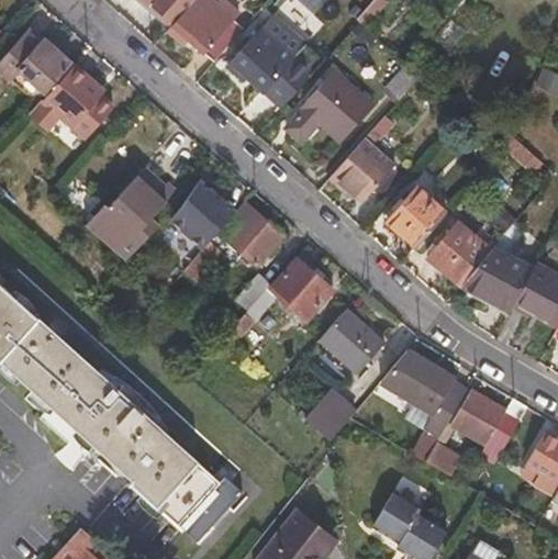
[(148,0),(154,4),(175,23),(194,0),(148,0)]
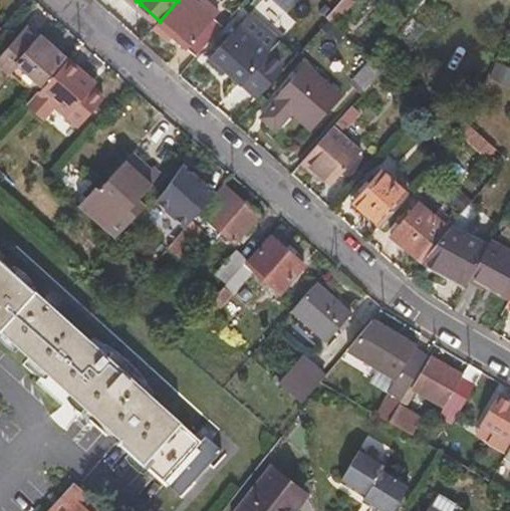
[(175,34),(197,54),(224,24),(197,0),(178,0),(160,21),(155,27),(169,40),(175,34)]
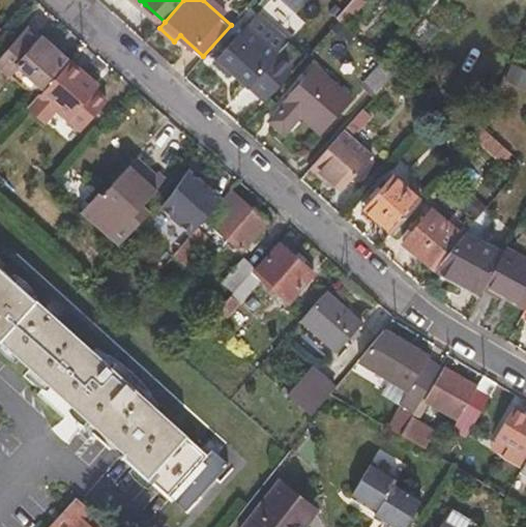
[(263,0),(262,2),(304,35),(325,7),(315,0),(263,0)]
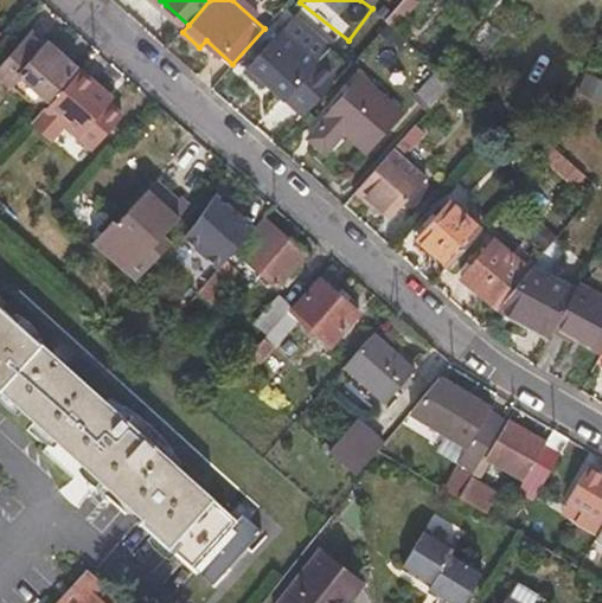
[(266,83),(302,116),(337,78),(319,63),(330,49),(295,18),(244,71),(262,88),(266,83)]
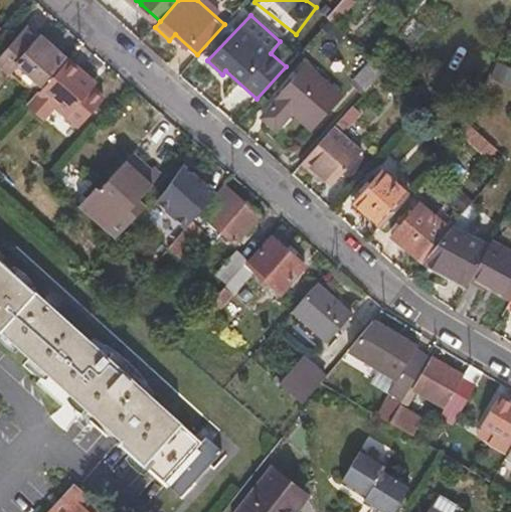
[(46,86),(68,60),(43,37),(40,41),(24,27),(0,55),(0,64),(11,74),(21,64),(46,86)]
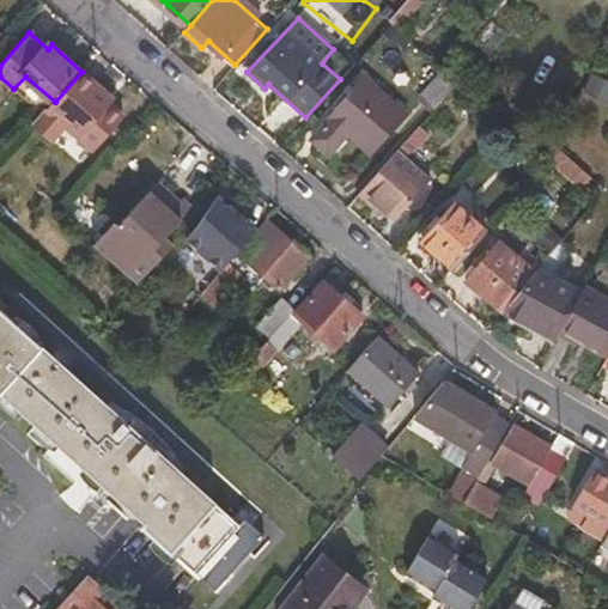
[(330,65),(341,74),(352,62),(340,53),(330,65)]
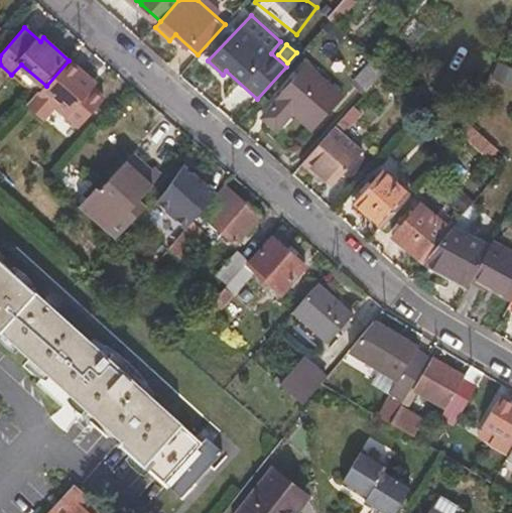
[(494,65),(490,75),(511,85),(511,63),(498,57),(494,65)]
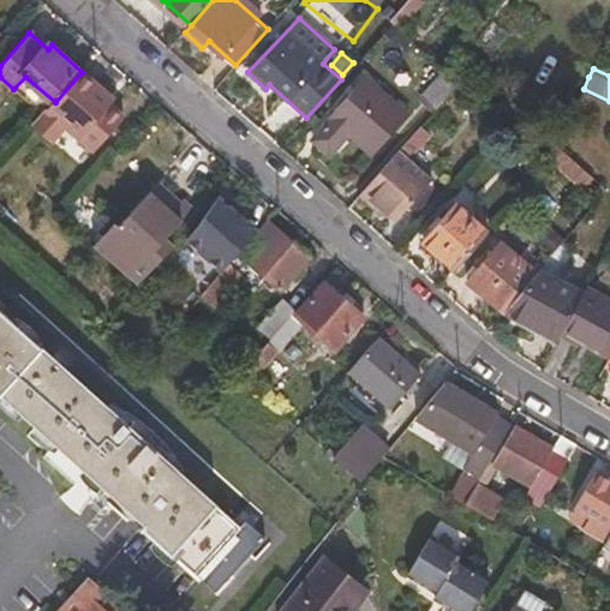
[(97,91),(101,88),(85,73),(52,111),(100,151),(129,119),(102,97),(97,91)]
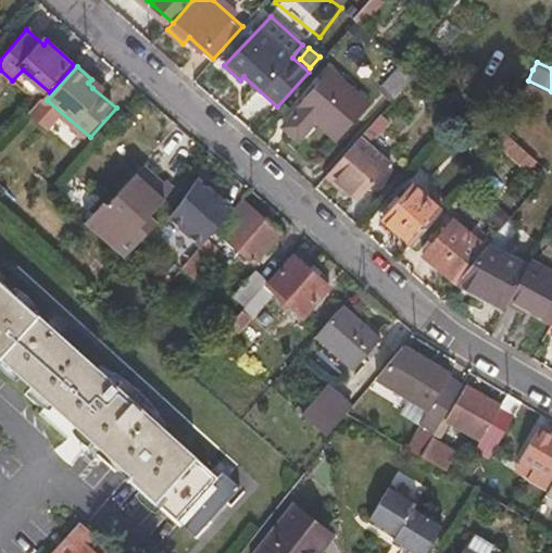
[(398,98),(418,75),(408,66),(387,89),(398,98)]
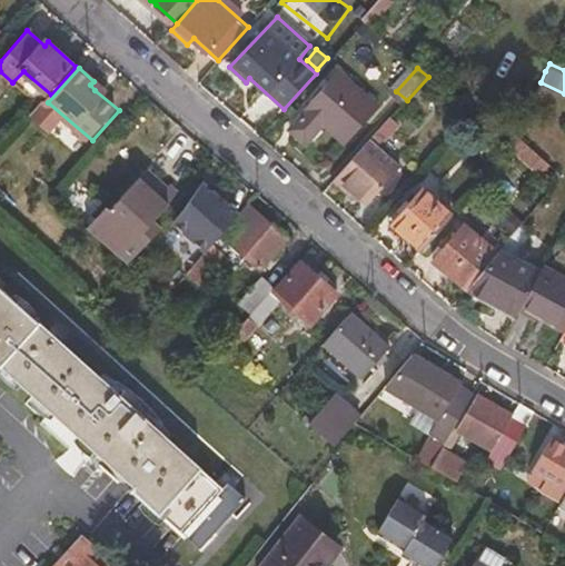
[(378,111),(339,76),(303,116),(305,118),(288,135),(303,148),(319,131),(343,151),(378,111)]
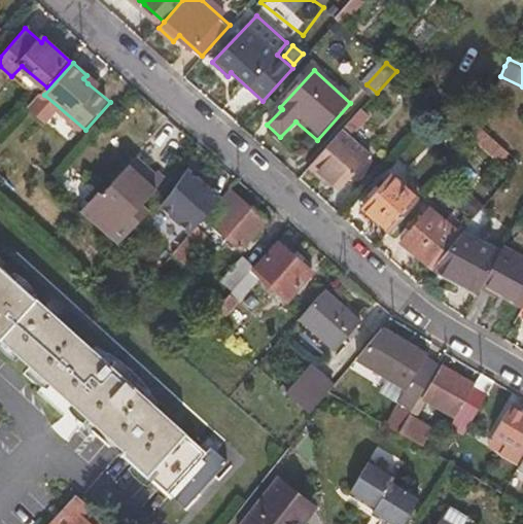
[(92,79),(86,75),(83,78),(88,83),(92,79)]
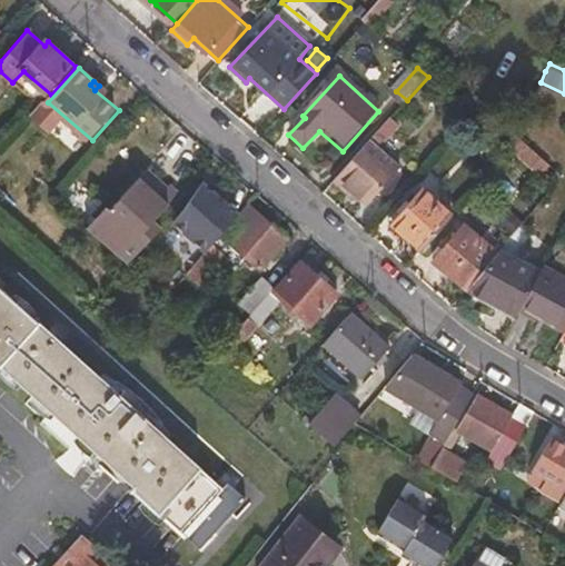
[(377,195),(387,204),(410,178),(379,150),(387,141),(389,144),(403,127),(393,116),(339,175),(370,201),(377,195)]
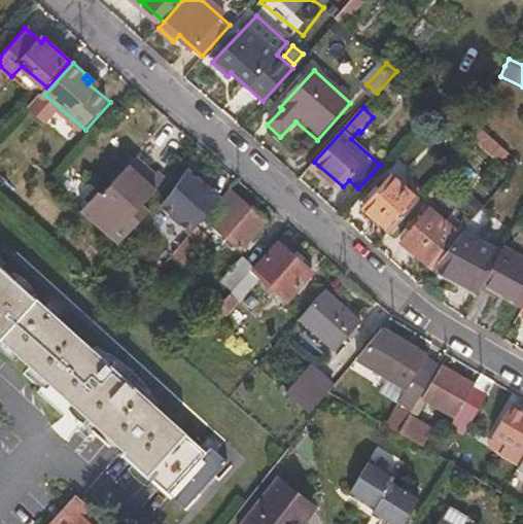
[(467,134),(472,138),(497,161),(506,151),(475,126),(467,134)]
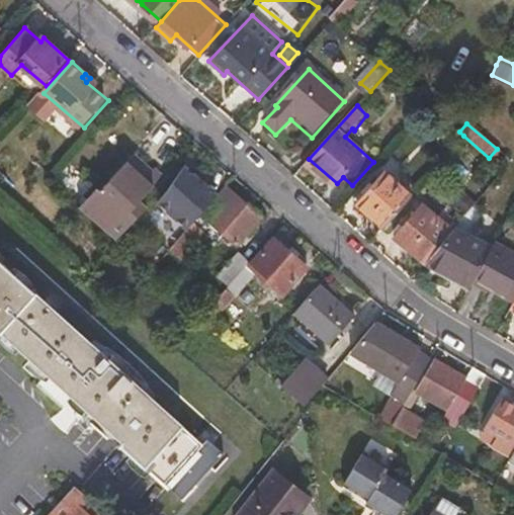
[(156,187),(129,163),(102,191),(107,196),(105,204),(113,211),(120,208),(125,212),(136,221),(148,207),(143,202),(156,187)]
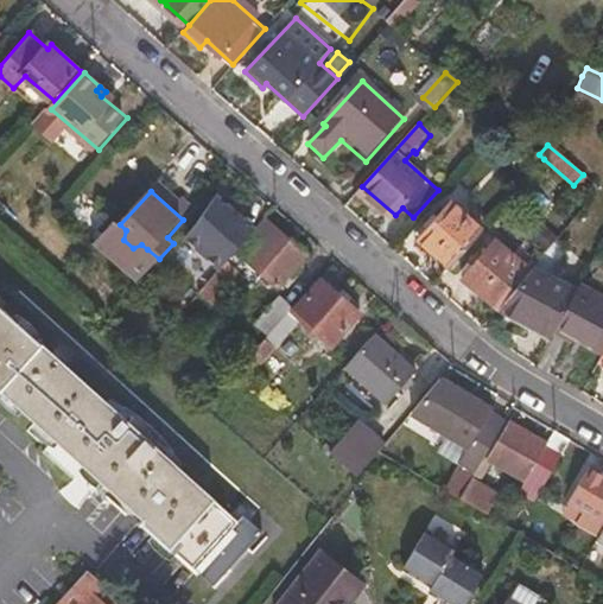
[(419,239),(450,266),(481,229),(451,203),(419,239)]
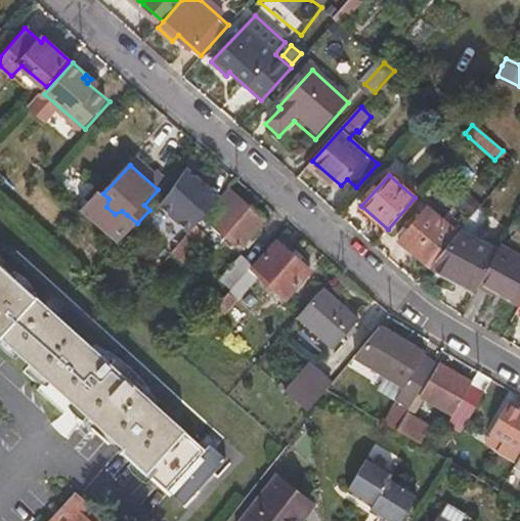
[(263,218),(227,186),(203,215),(237,246),(263,218)]
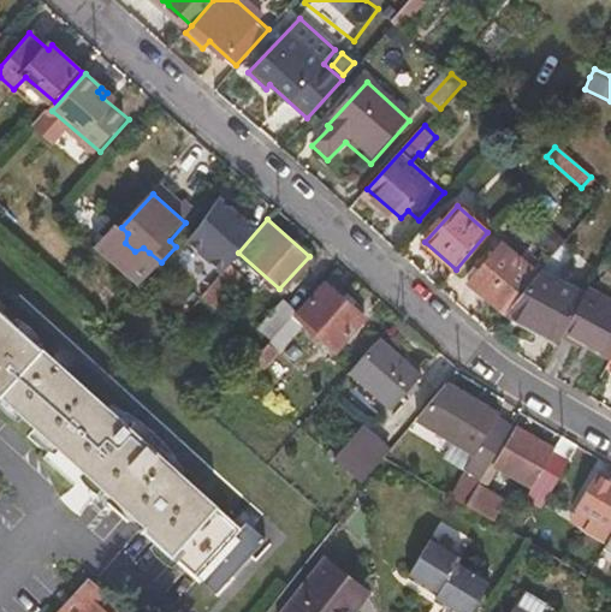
[(117,224),(96,247),(129,275),(149,253),(143,248),(135,251),(125,243),(128,233),(122,227),(117,224)]
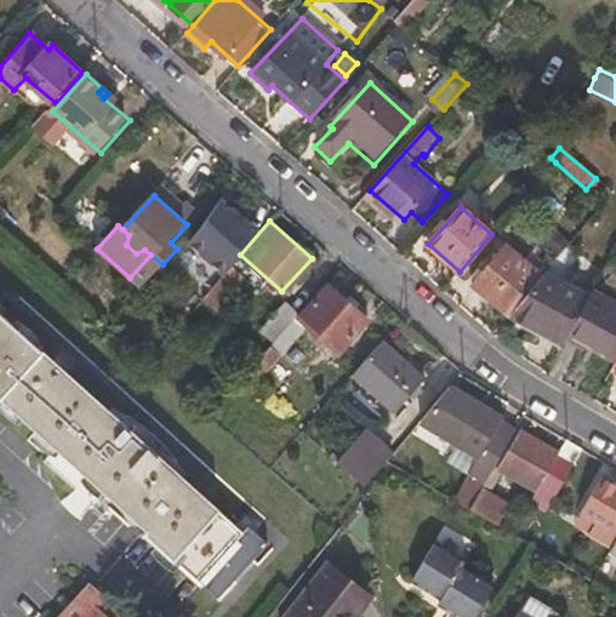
[(537,244),(551,256),(565,240),(552,228),(537,244)]
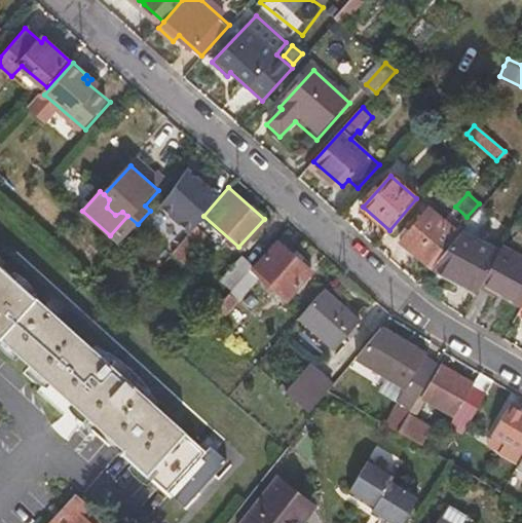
[(403,243),(430,266),(455,234),(431,212),(421,222),(414,217),(404,228),(410,234),(403,243)]
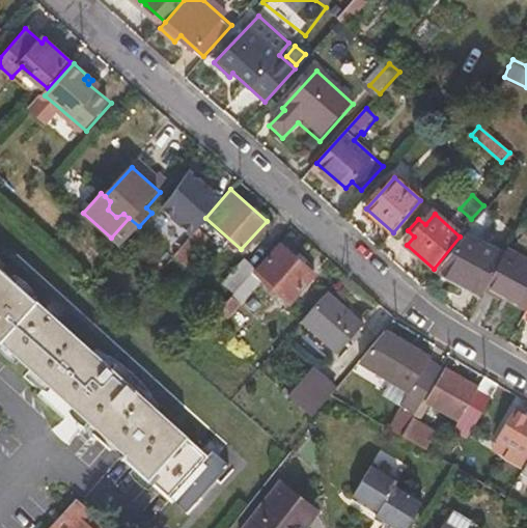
[(198,226),(174,253),(185,262),(209,237),(198,226)]
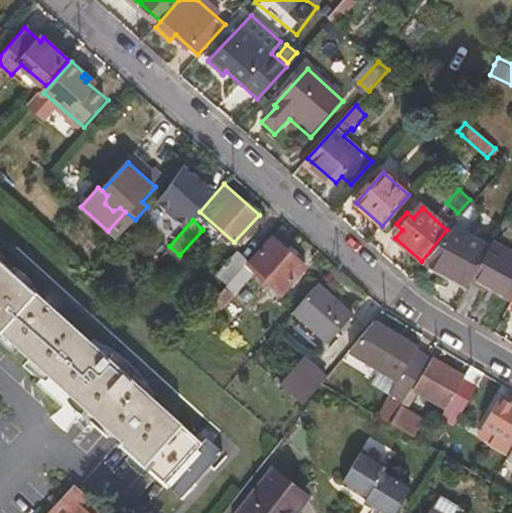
[(446,230),(421,261),(469,284),(471,281),(483,258),(492,241),(454,221),(446,230)]
